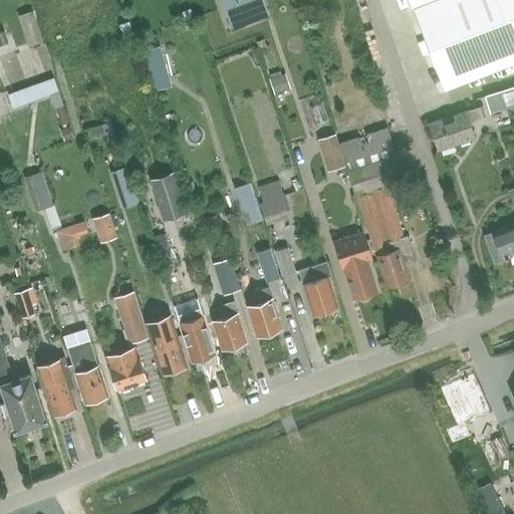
[(269,12),(264,0),(244,0),(223,8),(230,27),(269,12)]
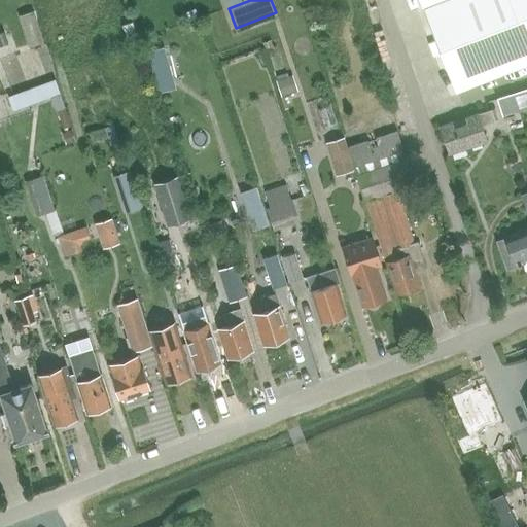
[(526,0),(421,0),(456,90),(526,62),(526,0)]
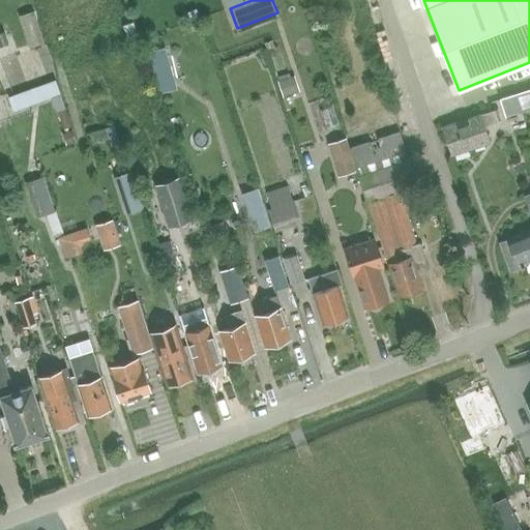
[(133,22),(122,25),(128,43),(139,40),(133,22)]
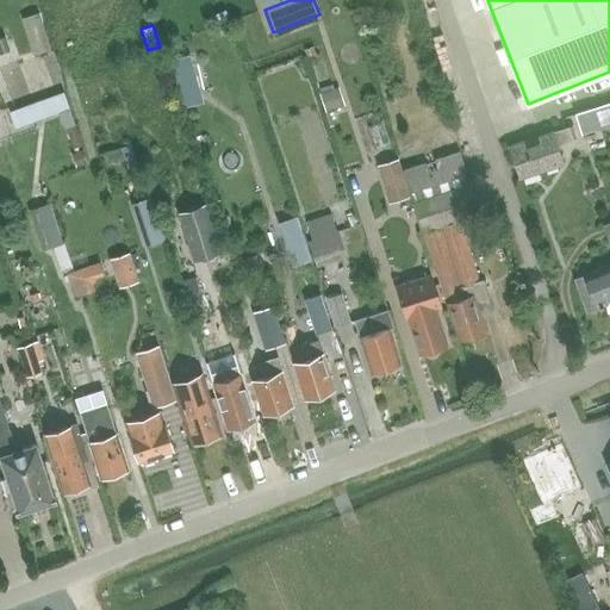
[(190,54),(169,60),(184,107),(204,101),(190,54)]
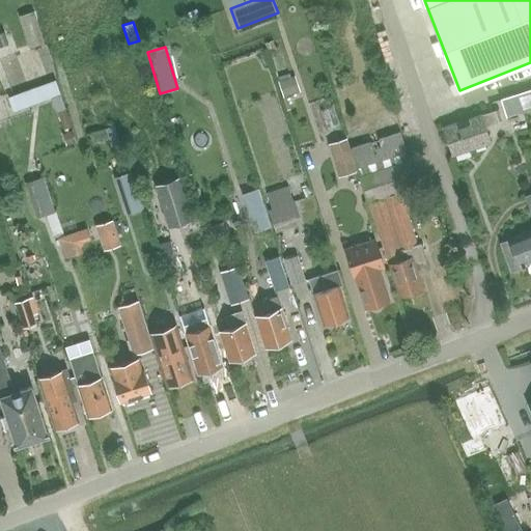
[(295,77),(279,82),(284,96),(300,91),(295,77)]
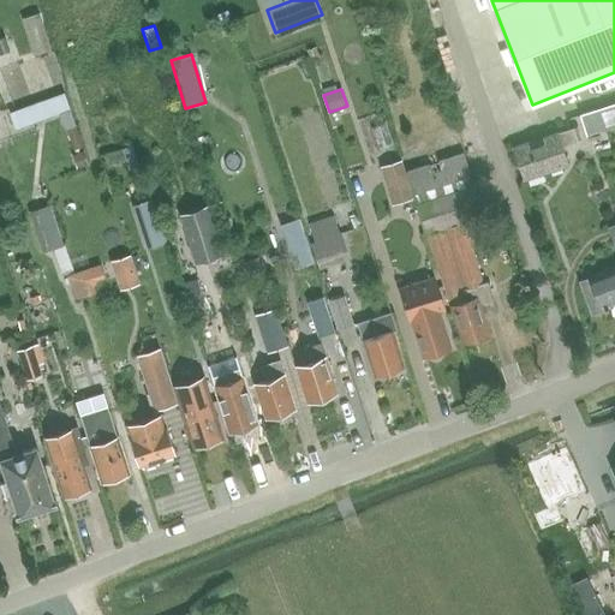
[(614,102),(599,108),(605,125),(614,120),(614,102)]
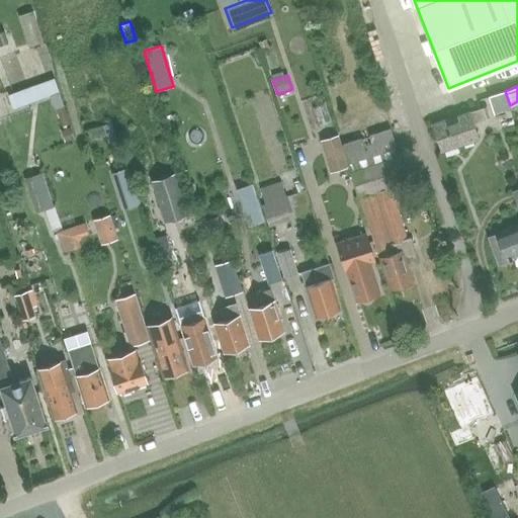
[(60,92),(53,95),(57,108),(65,106),(60,92)]
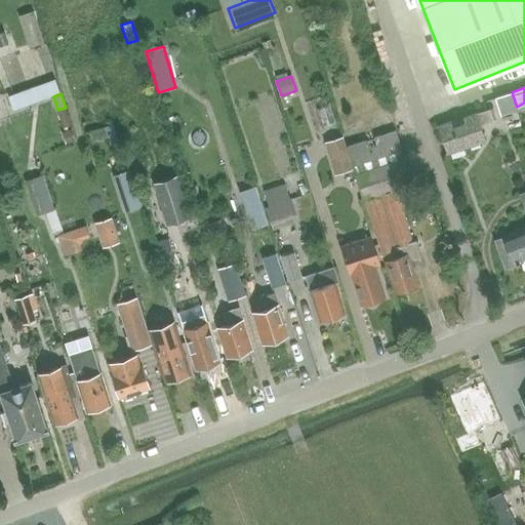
[(511,93),(495,98),(500,115),(516,110),(511,93)]
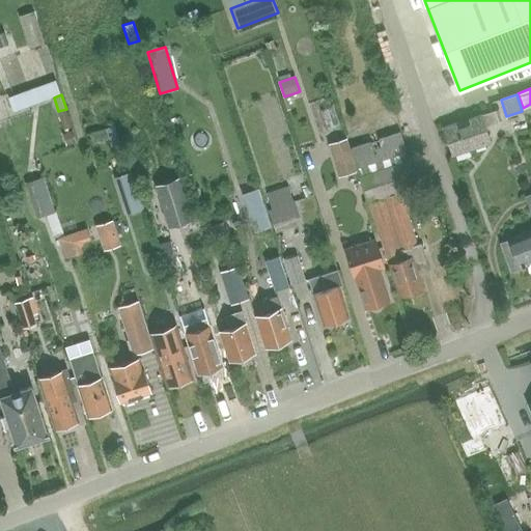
[(452,154),(488,141),(483,124),(497,120),(494,110),(443,126),(452,154)]
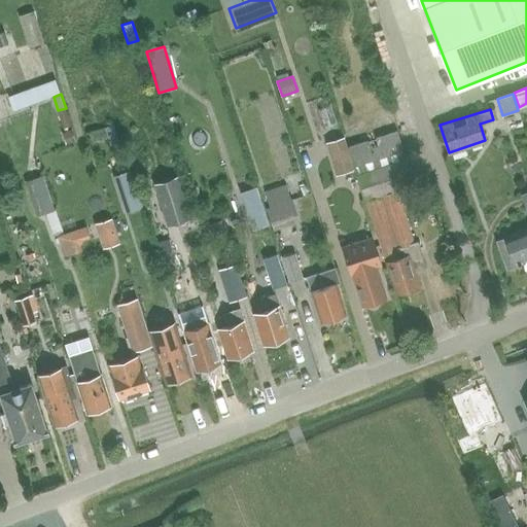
[(113,127),(106,130),(112,145),(119,142),(113,127)]
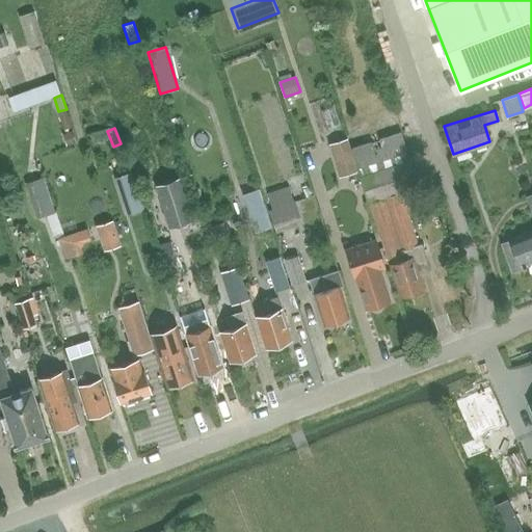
[(73,131),(65,134),(69,144),(77,141),(73,131)]
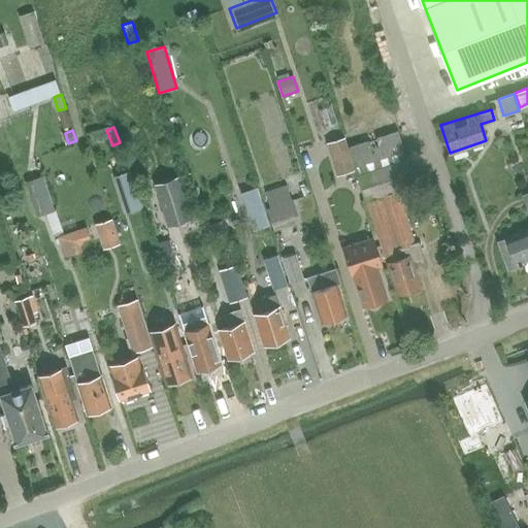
[(343,138),(327,143),(336,175),(354,170),(343,138)]
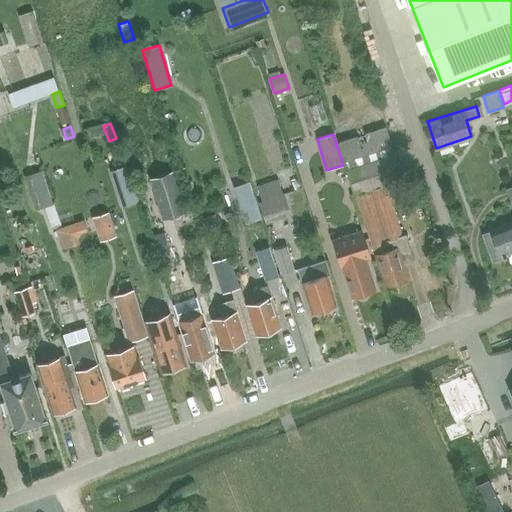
[(395,153),(346,169),(354,195),(356,194),(386,289),(410,282),(404,262),(414,259),(406,234),(402,235),(386,185),(403,179),(395,153)]
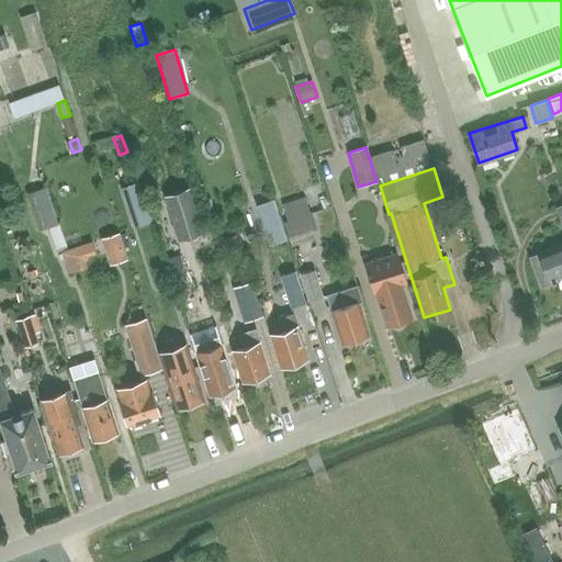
[(179,240),(202,234),(189,190),(166,198),(179,240)]
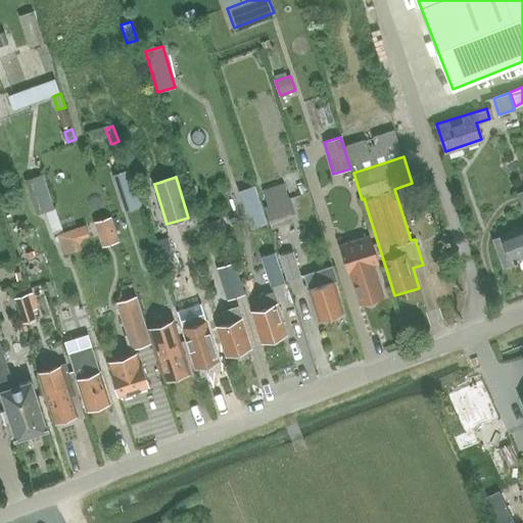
[(133,180),(116,185),(125,211),(141,206),(133,180)]
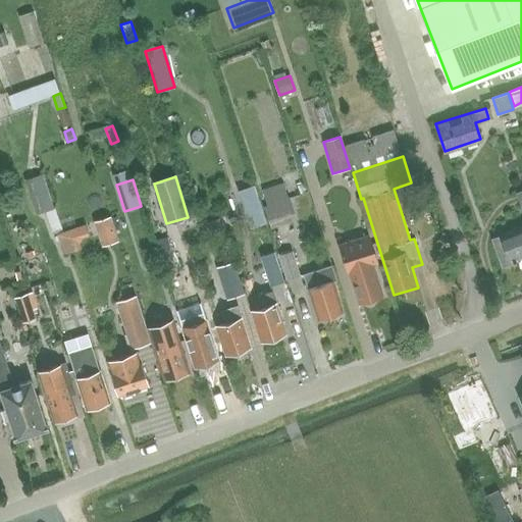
[(46,185),(35,188),(42,212),(53,208),(46,185)]
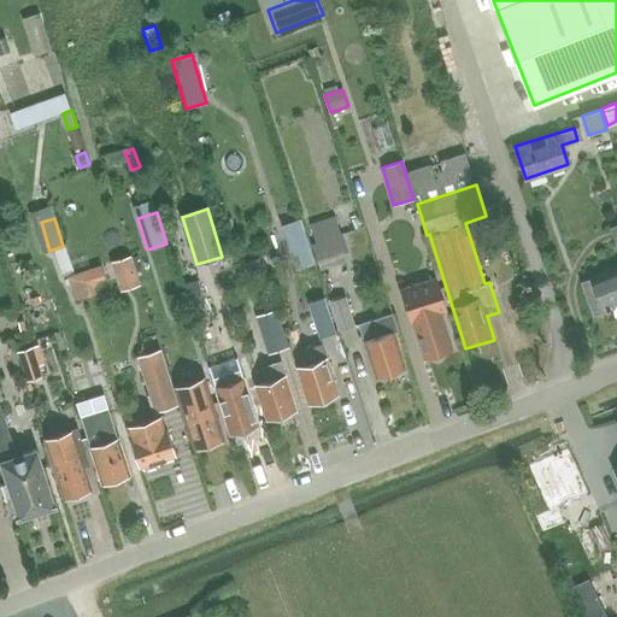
[(319,269),(346,260),(341,247),(344,246),(341,242),(344,242),(334,219),(306,228),(319,269)]
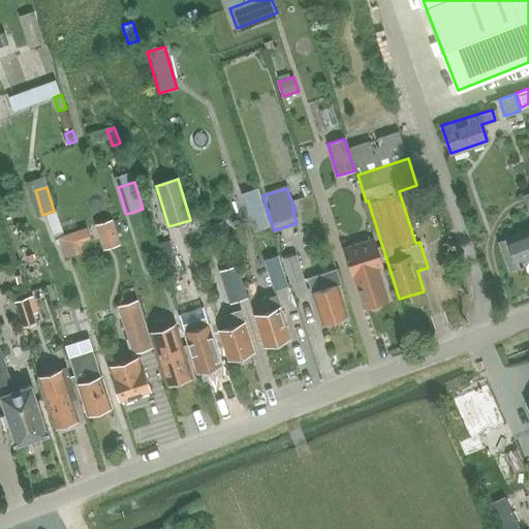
[(528,191),(522,195),(528,210),(528,209),(528,226),(504,237),(504,239),(496,242),(508,272),(521,267),(520,263),(528,259),(528,191)]
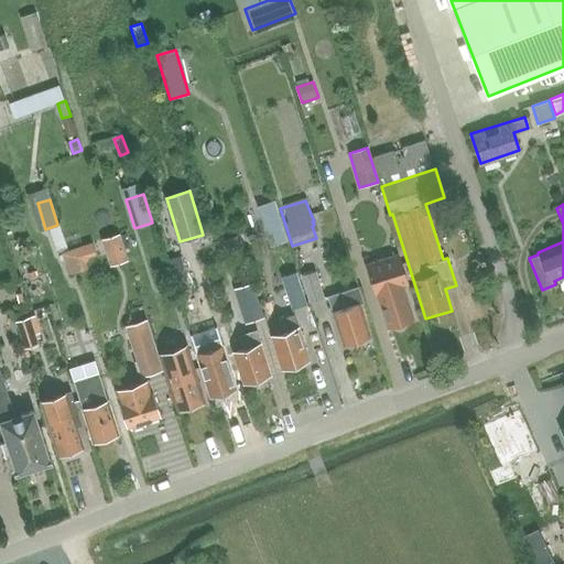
[(60,226),(51,229),(57,250),(67,247),(60,226)]
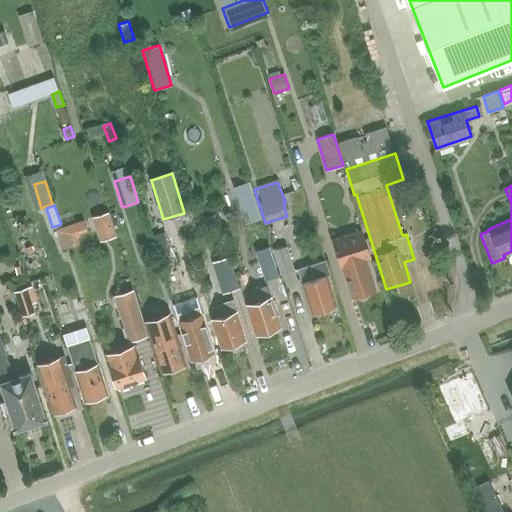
[(216,216),(205,220),(208,229),(219,226),(216,216)]
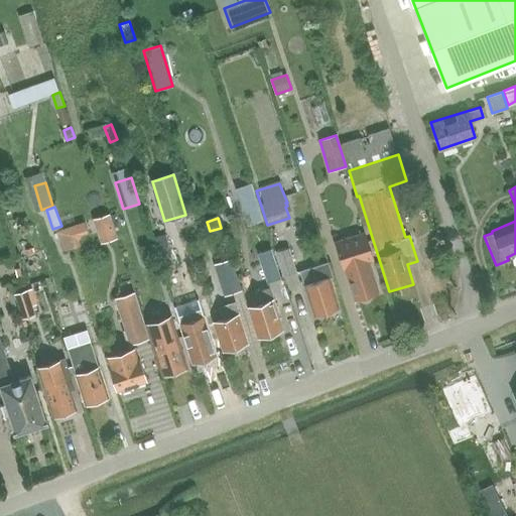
[(84,223),(56,232),(62,251),(80,246),(78,241),(80,236),(87,234),(84,223)]
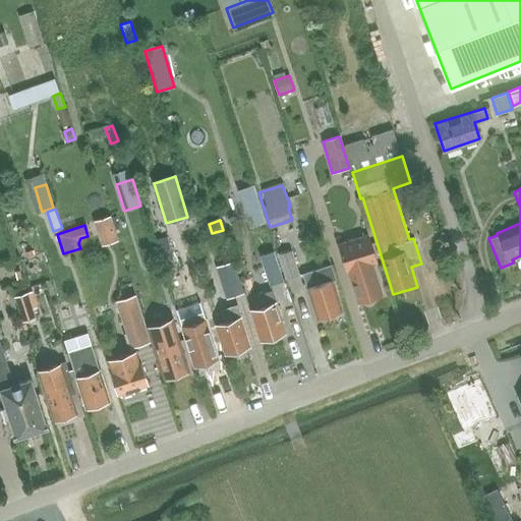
[(372,264),(377,263),(368,235),(339,244),(357,302),(383,294),(372,264)]
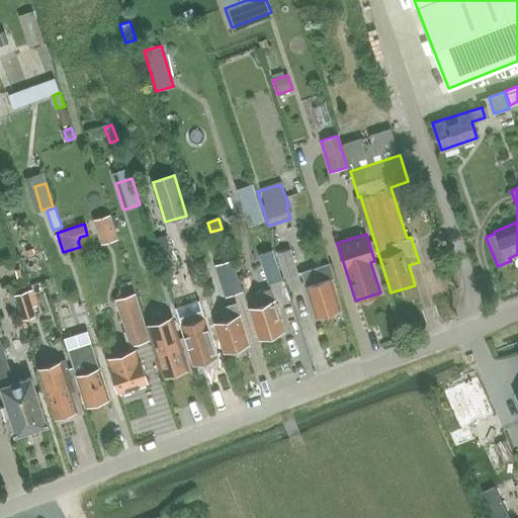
[(284,278),(297,274),(296,270),(290,249),(277,253),(284,278)]
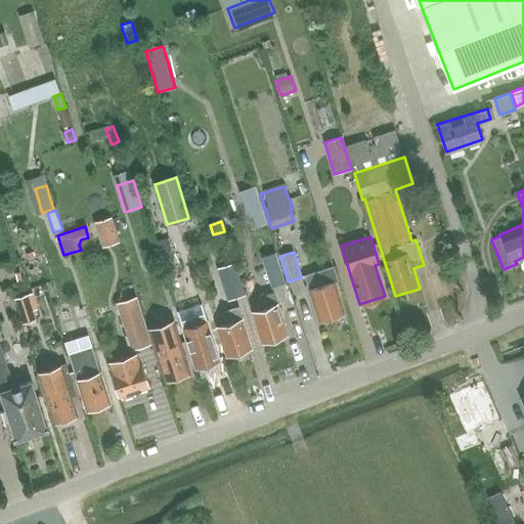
[(275,253),(262,257),(271,287),(285,282),(275,253)]
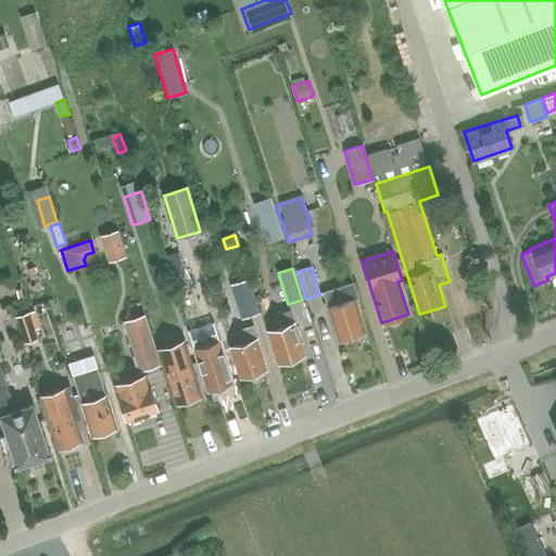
[(184,269),(172,273),(177,293),(190,290),(184,269)]
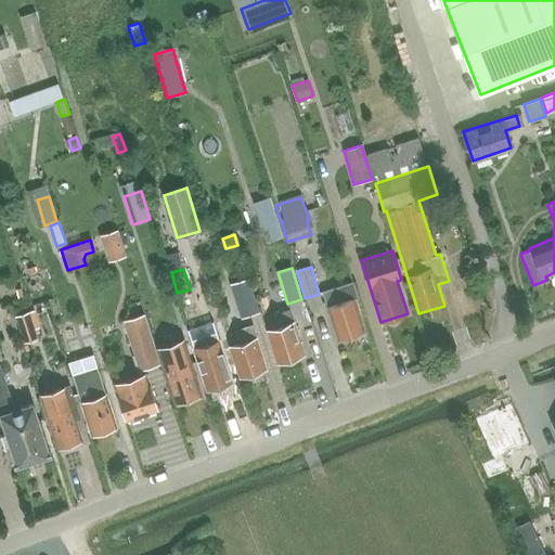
[(248,279),(231,284),(242,318),(259,312),(248,279)]
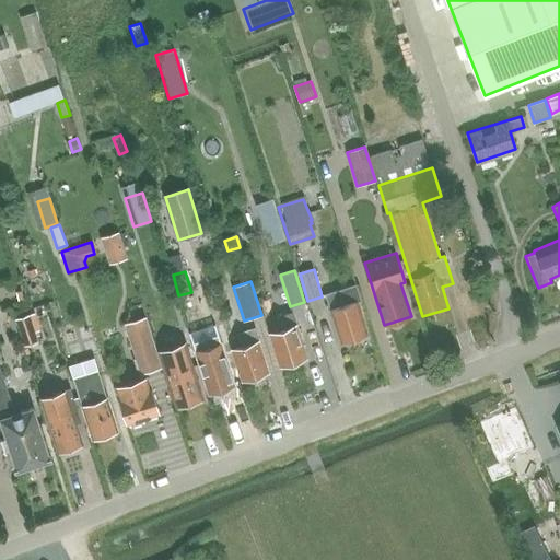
[(341,342),(352,339),(359,336),(368,334),(358,301),(361,300),(356,284),(325,294),(341,342)]
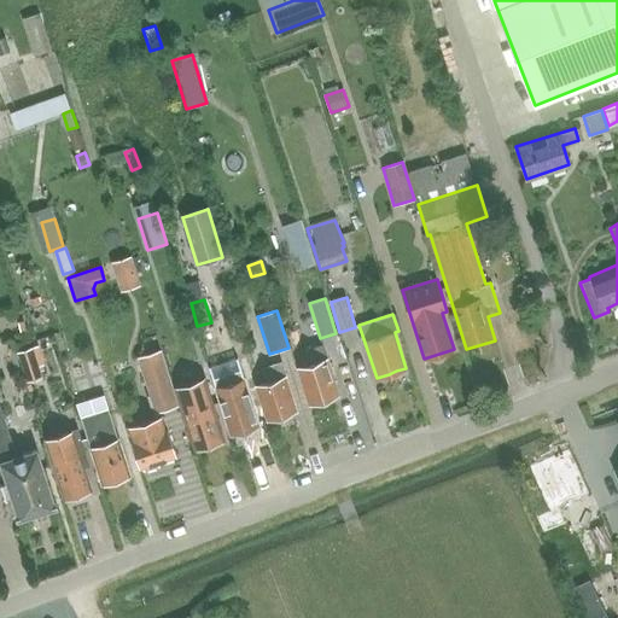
[(309,365),(297,368),(308,403),(315,403),(322,401),(325,397),(338,394),(322,345),(304,351),(309,365)]
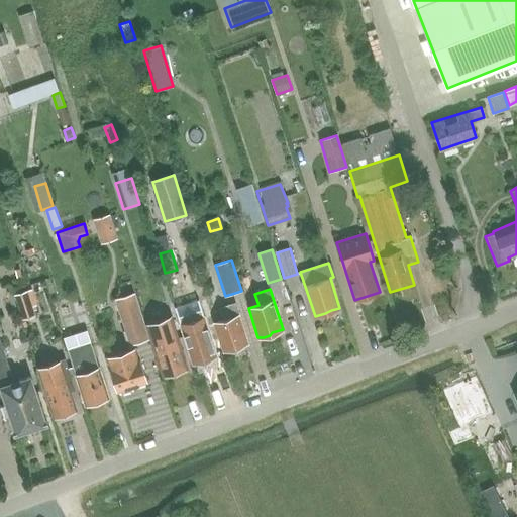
[(27,291),(14,295),(22,319),(35,315),(27,291)]
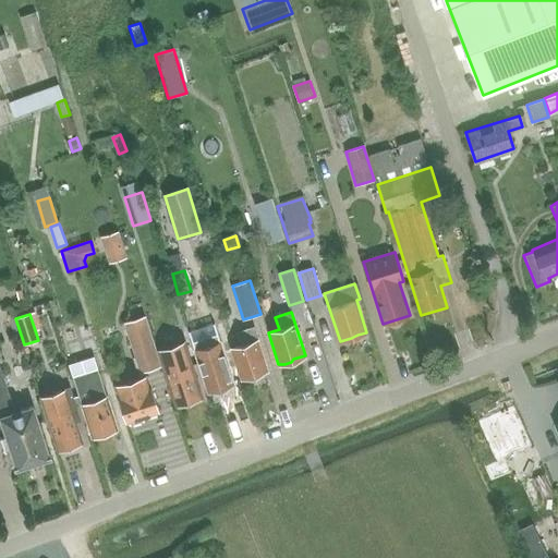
[(141,372),(161,365),(145,315),(123,322),(124,324),(141,372)]
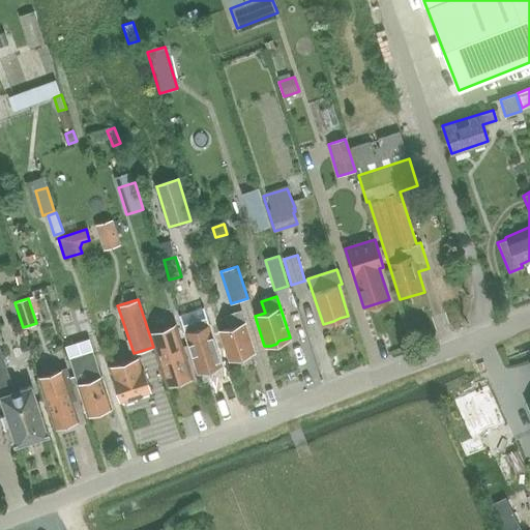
[(230,326),(219,330),(229,359),(233,358),(236,360),(242,357),(244,354),(254,351),(240,311),(227,316),(230,326)]
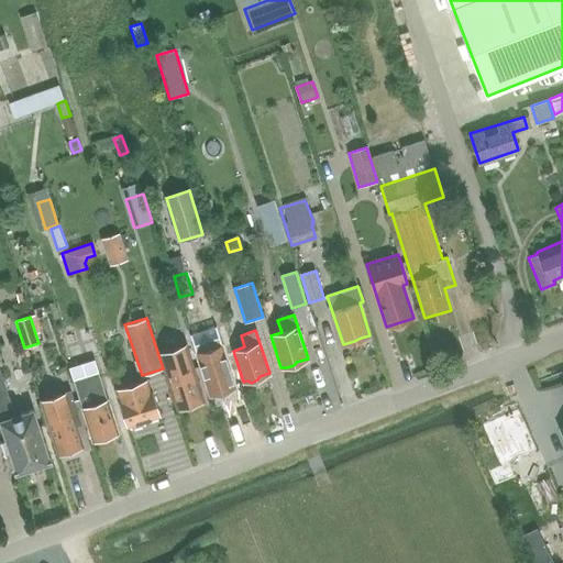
[(158,354),(163,368),(176,410),(205,401),(187,344),(158,354)]
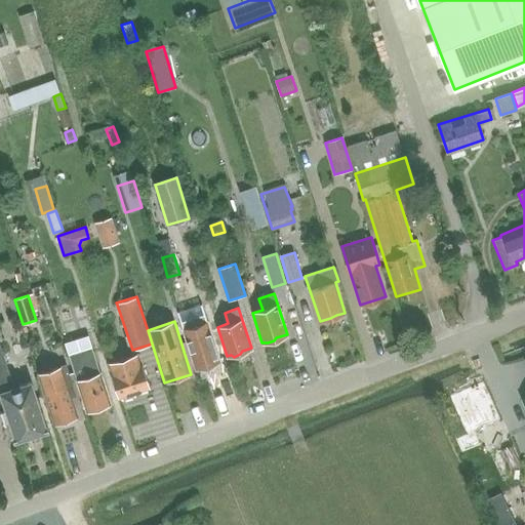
[(183,329),(187,341),(197,368),(199,368),(203,369),(209,367),(210,364),(219,361),(206,321),(183,329)]
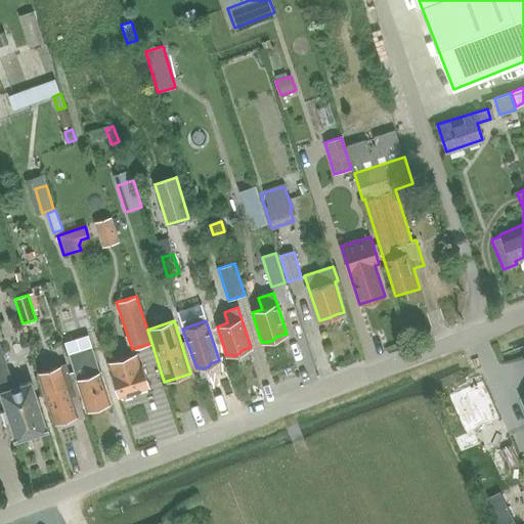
[(100,404),(111,401),(87,335),(63,344),(86,409),(96,407),(100,404)]
